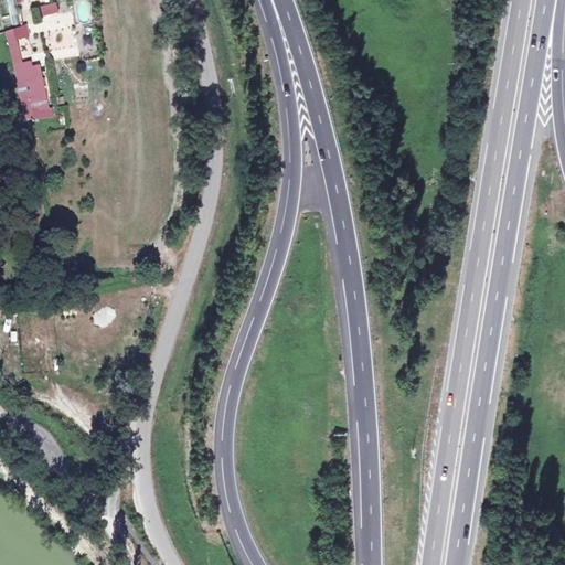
[(91,22),(88,0),(85,0),(74,1),(75,23),(91,22)]
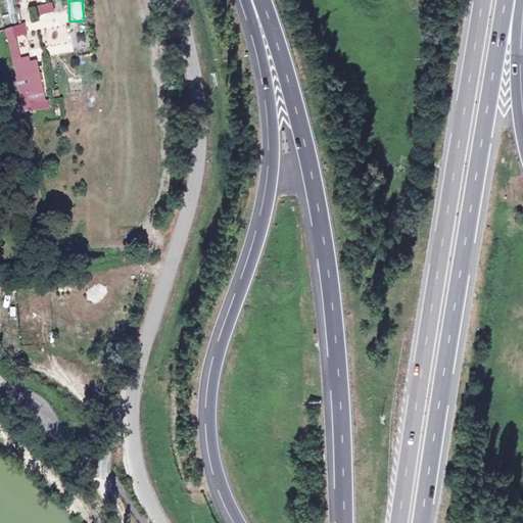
[(39,14),(54,10),(51,1),(37,5),(39,14)]
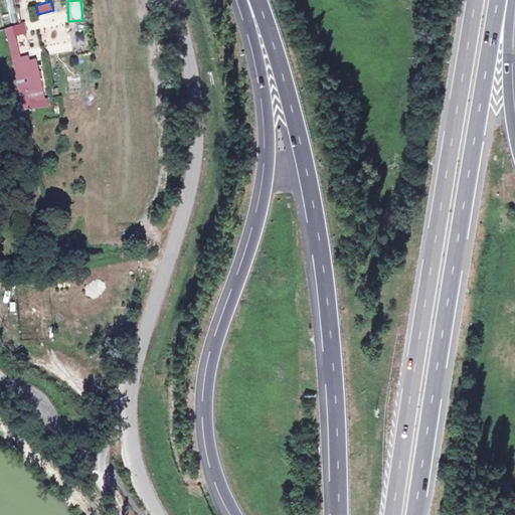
[(19,23),(11,26),(14,34),(26,33),(23,22),(19,23)]
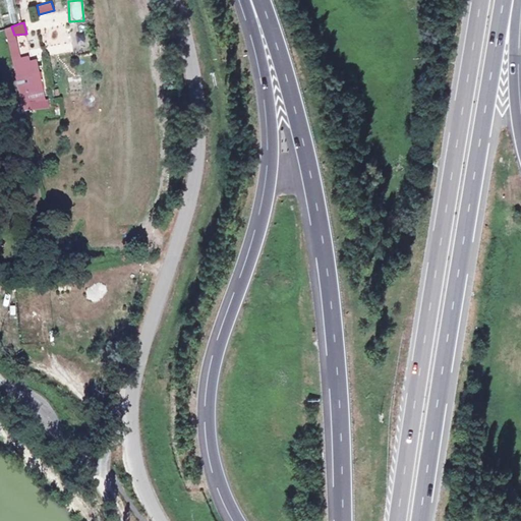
[(11,26),(4,29),(7,42),(8,42),(22,108),(30,107),(26,93),(41,90),(38,71),(22,74),(20,63),(14,35),(11,26)]
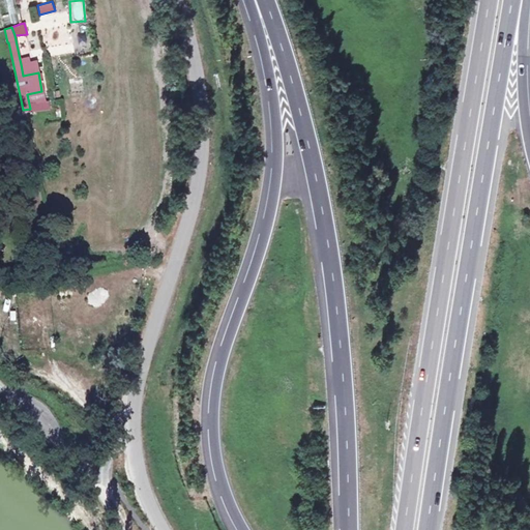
[(36,61),(21,64),(23,76),(38,72),(36,61)]
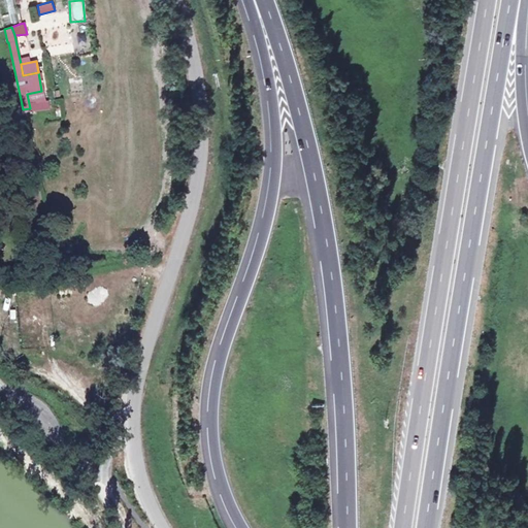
All buildings are outlined.
